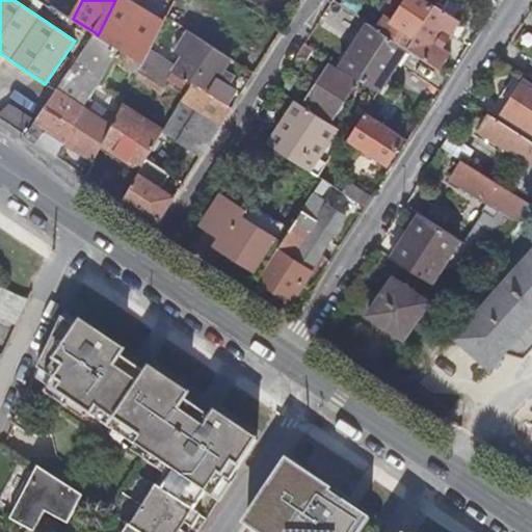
[(143,63),(165,21),(132,0),(115,0),(98,35),(118,48),(143,63)]
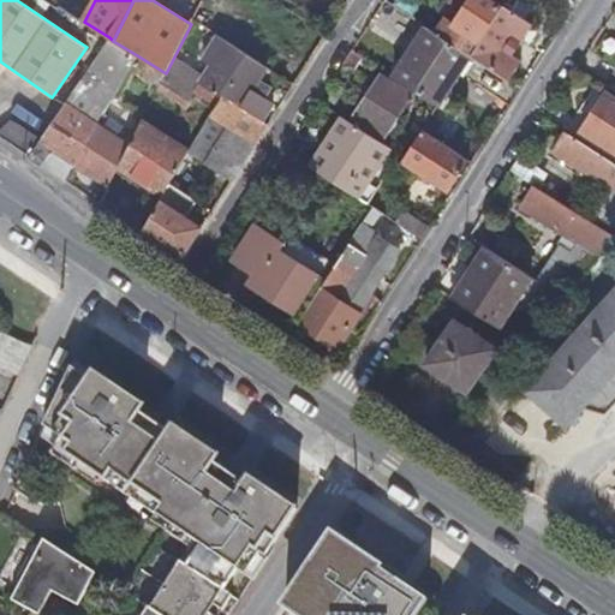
[(441,36),(470,55),(503,4),(496,0),(470,0),(457,23),(452,21),(441,36)]
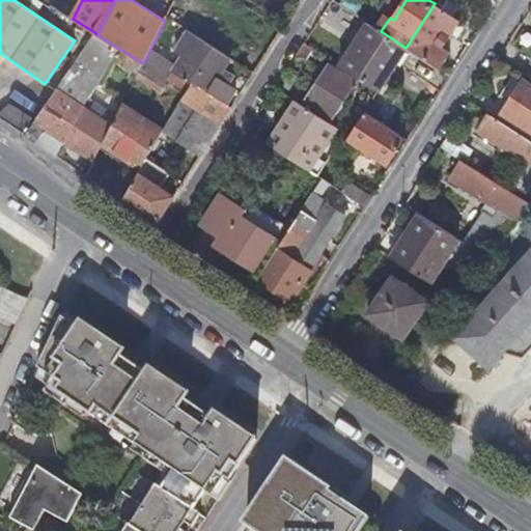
[(394,20),(406,0),(390,0),(383,12),(390,18),(394,20)]
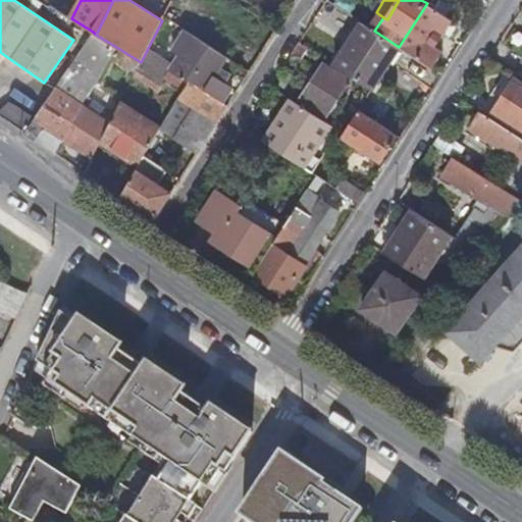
[(466,0),(482,11),(489,0),(466,0)]
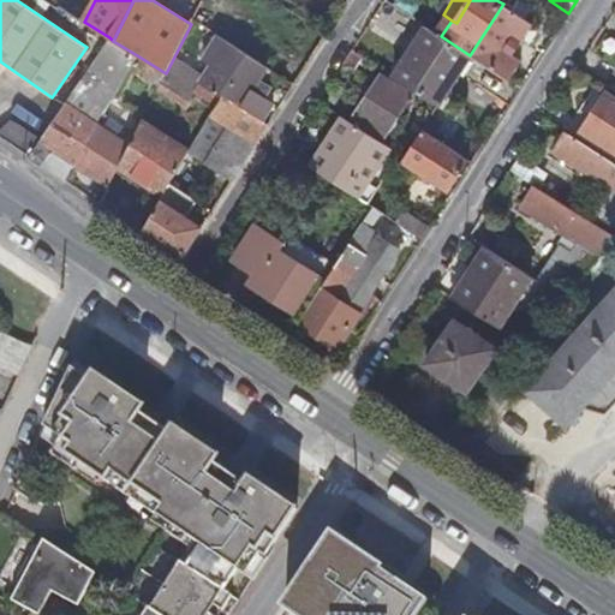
[(470,55),(508,79),(509,81),(521,63),(514,57),(503,49),(513,34),(524,41),(533,23),(503,4),(470,55)]
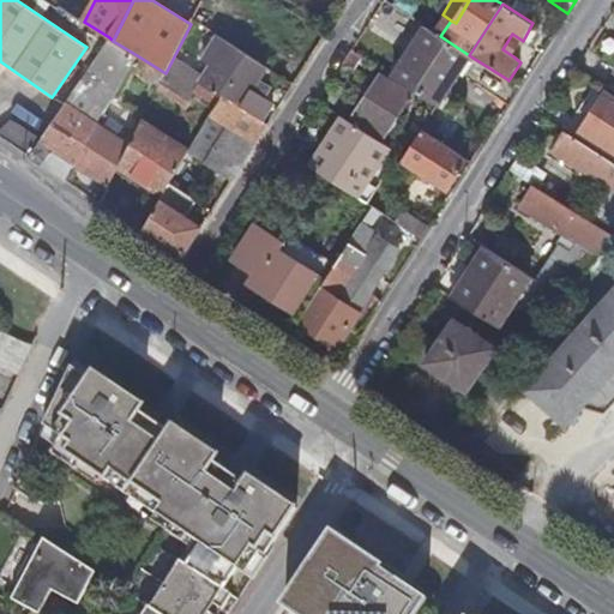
[(464,61),(469,55),(440,36),(427,28),(395,78),(437,104),(464,61)]
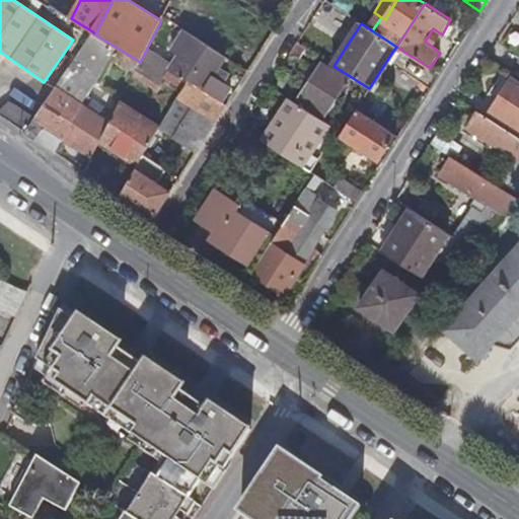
[(442,34),(433,28),(425,42),(434,48),(442,34)]
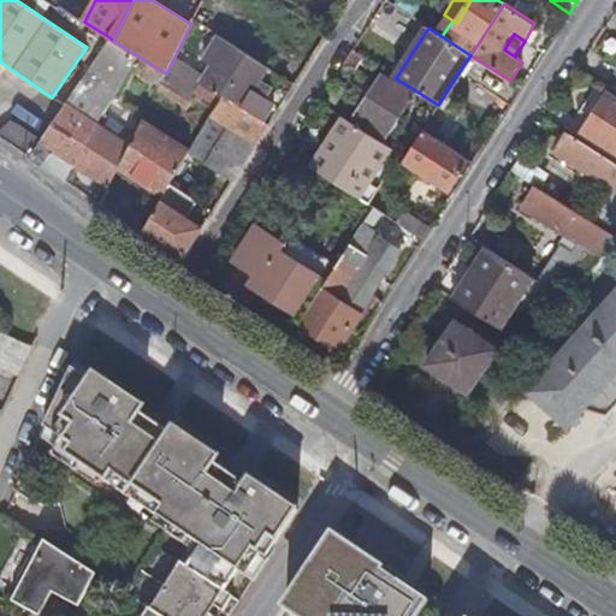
[(110,37),(88,70),(107,81),(101,93),(112,99),(137,55),(113,41),(110,37)]
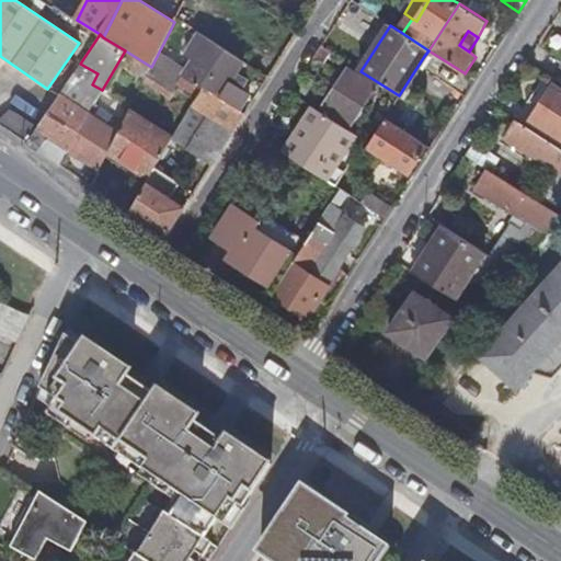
[(231,81),(243,60),(207,37),(184,75),(221,98),(208,116),(232,132),(245,113),(239,109),(250,93),(231,81)]
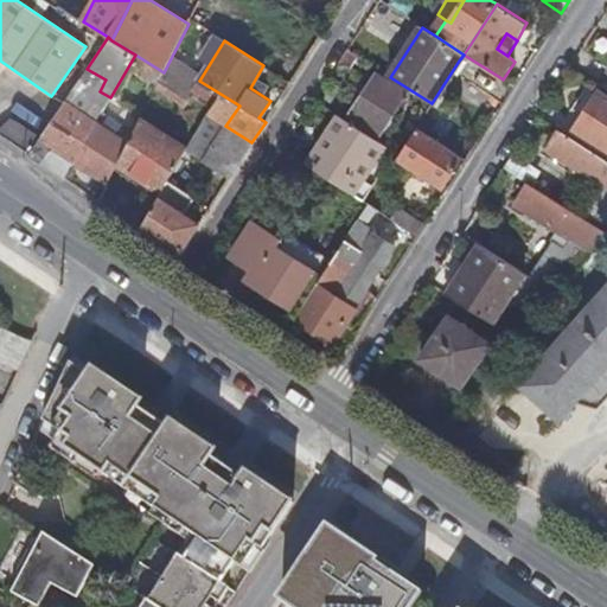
[(178,57),(158,84),(179,100),(199,72),(178,57)]
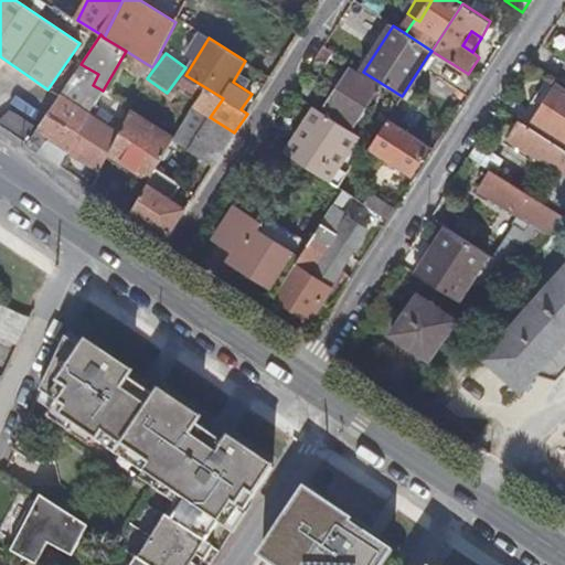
[(349,71),(322,110),(352,129),(377,89),(349,71)]
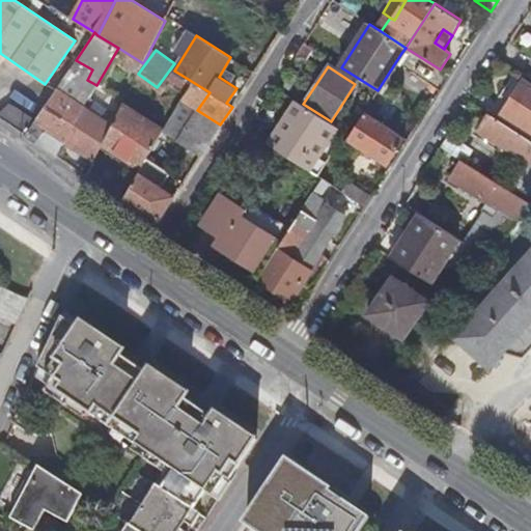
[(530,132),(530,86),(522,80),(501,112),(530,132)]
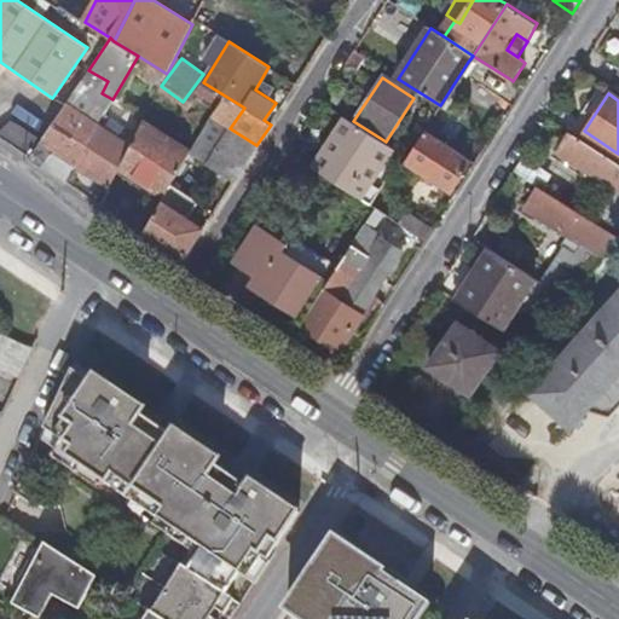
[(208,122),(212,116),(215,110),(198,100),(189,116),(206,126),(208,122)]
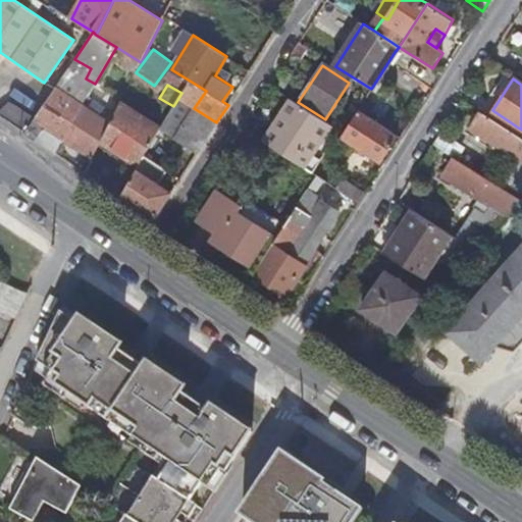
[(56,86),(24,133),(54,153),(62,139),(86,98),(83,96),(80,101),(56,86)]
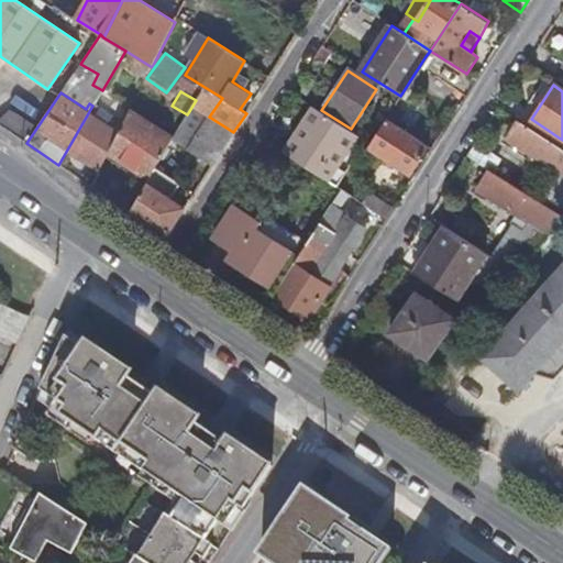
[(92,106),(67,150),(99,172),(107,156),(119,131),(94,116),(98,109),(92,106)]
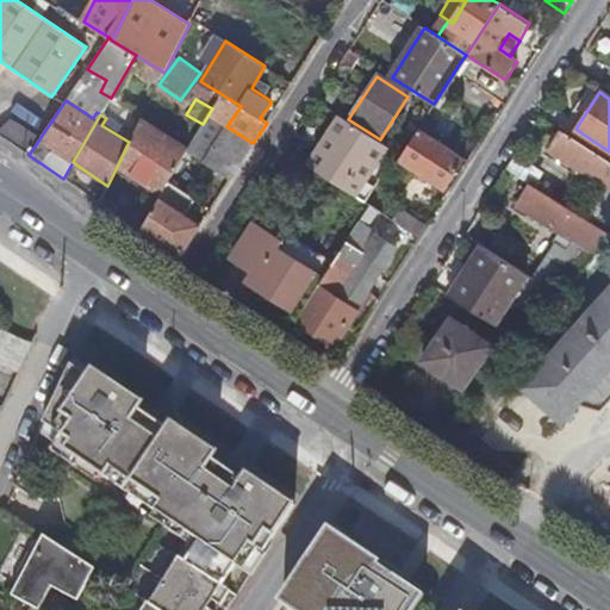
[(309,166),(313,168),(356,195),(387,144),(380,139),(348,119),(341,114),(309,166)]
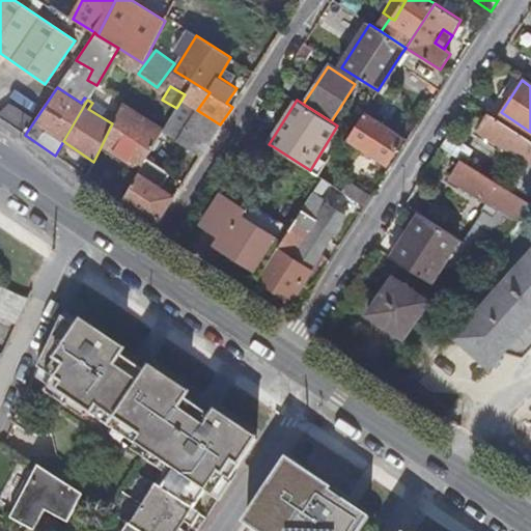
[(122,103),(112,123),(101,147),(119,160),(122,155),(141,168),(147,158),(163,131),(164,130),(122,103)]
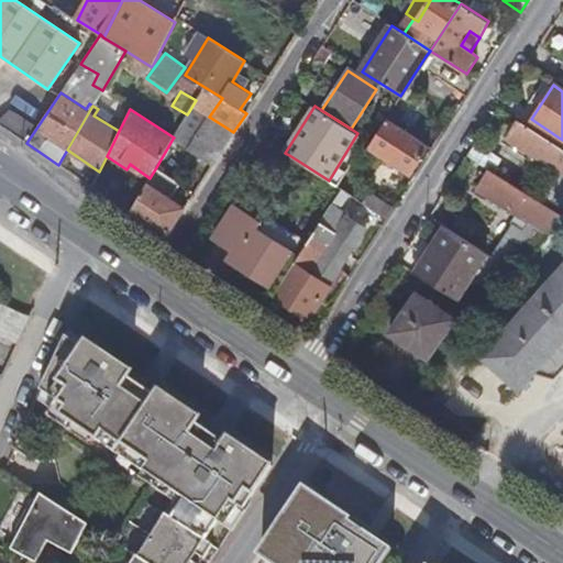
[(173,139),(213,164),(233,132),(209,117),(189,111),(187,114),(174,138),(173,139)]
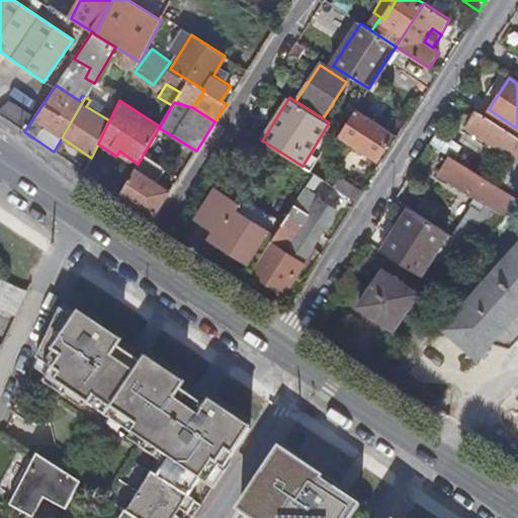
[(373,153),(387,132),(355,110),(342,131),(341,133),(373,153)]
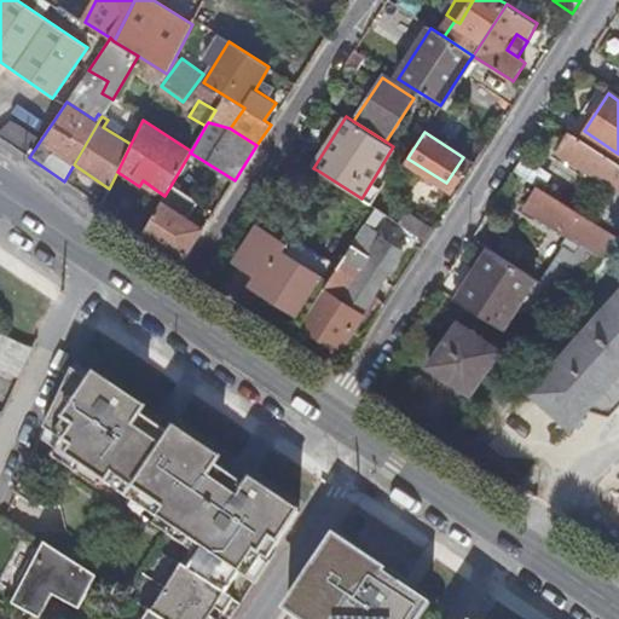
[(618,165),(570,133),(557,151),(618,192),(618,165)]
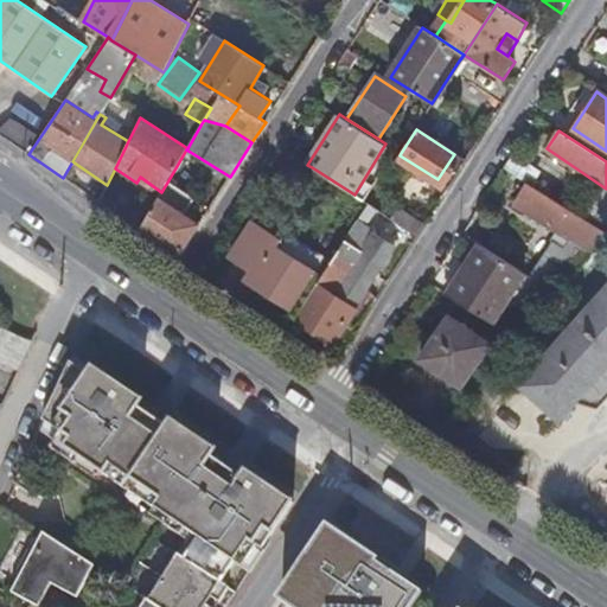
[(283,149),(276,160),(305,179),(312,167),(307,165),(283,149)]
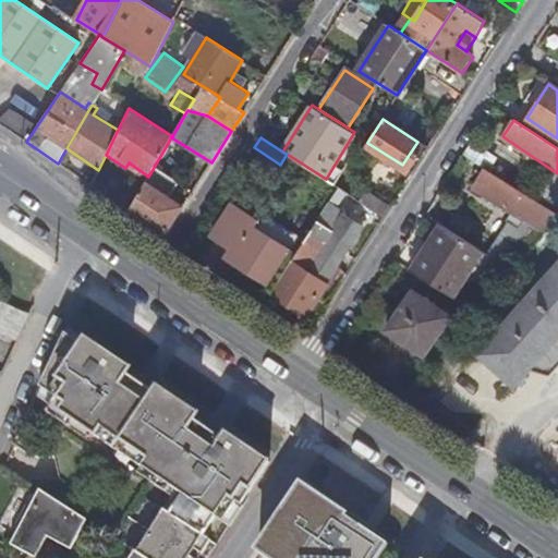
[(148,177),(128,210),(165,235),(183,206),(165,194),(174,179),(155,166),(148,177)]
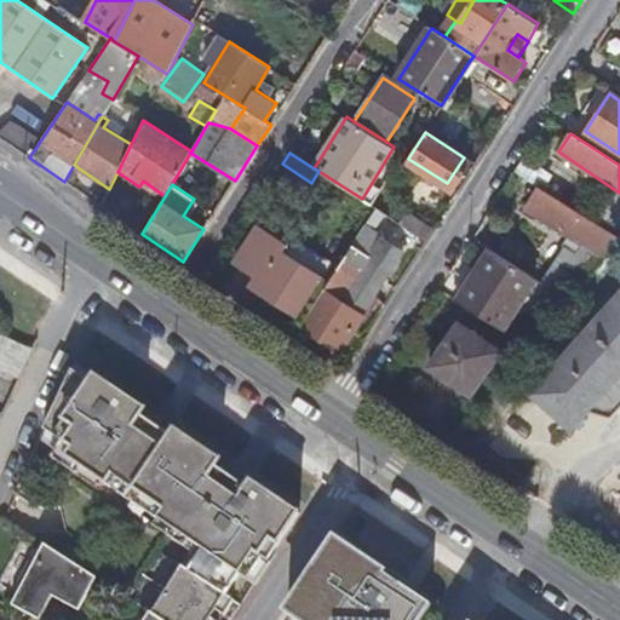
[(619,239),(538,184),(524,205),(584,244),(575,256),(563,248),(539,281),(546,286),(568,300),(619,239)]
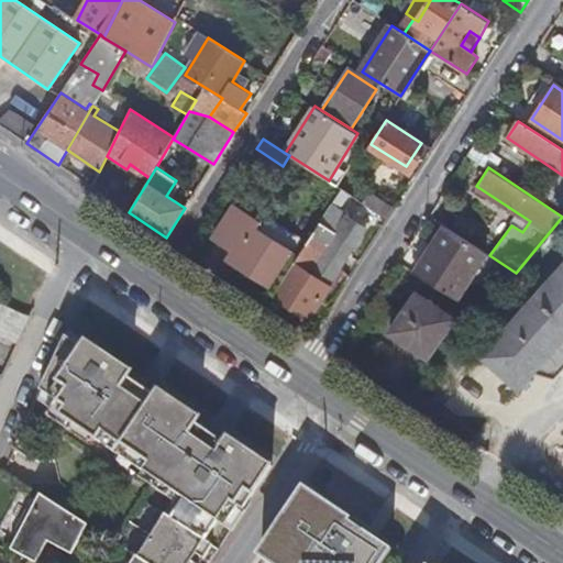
[(341,188),(273,295),(308,318),(366,229),(339,210),(350,194),(341,188)]
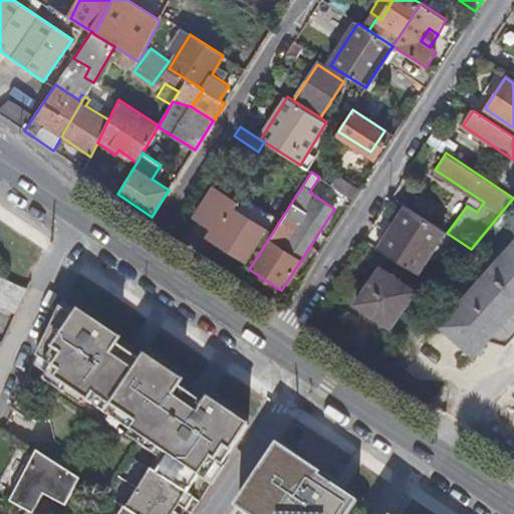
[(513,194),(513,192),(513,174),(504,186),(513,194)]
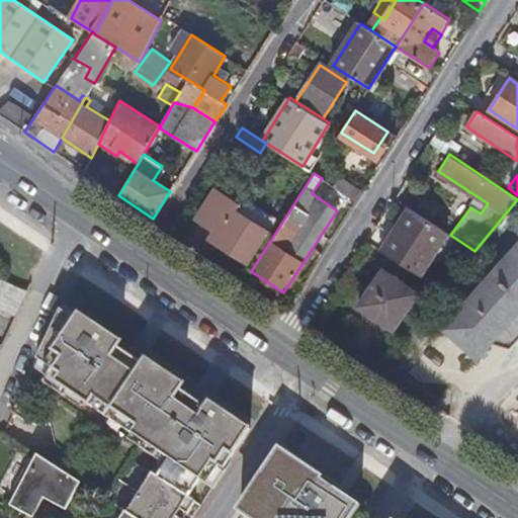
[(334,186),(357,200),(363,190),(341,176),(334,186)]
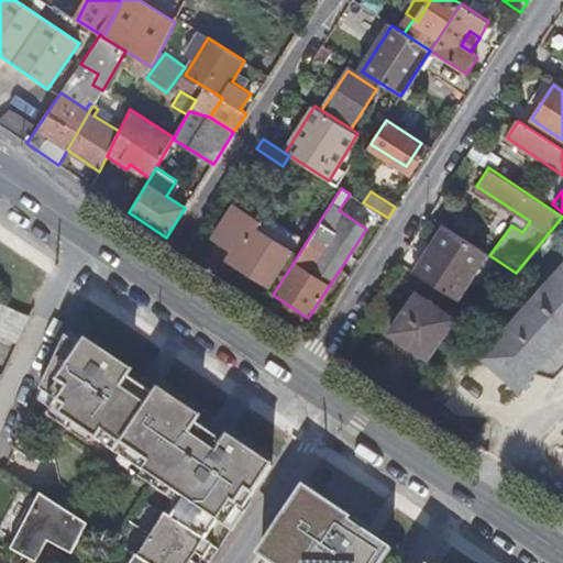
[(261,222),(235,207),(214,239),(240,255),(234,263),(268,285),(291,251),(295,253),(304,240),(265,216),(261,222)]
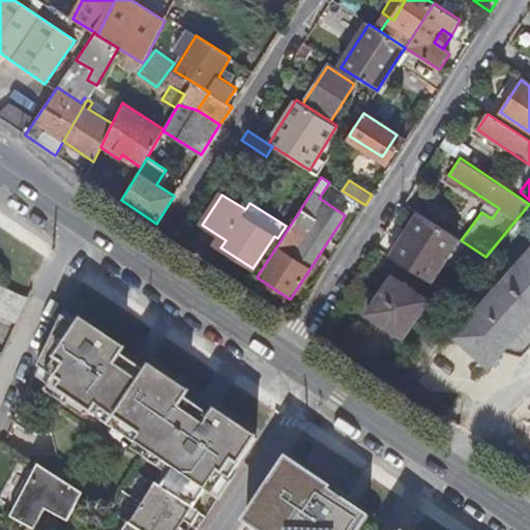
[(420,214),(392,258),(427,281),(443,254),(438,251),(449,233),(420,214)]
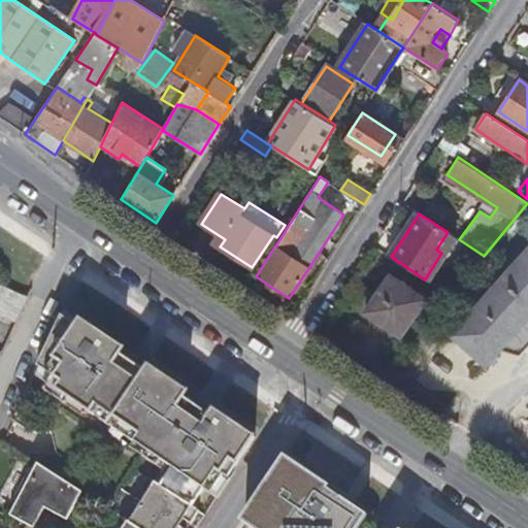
[(436,250),(441,253),(453,235),(448,232),(436,250)]
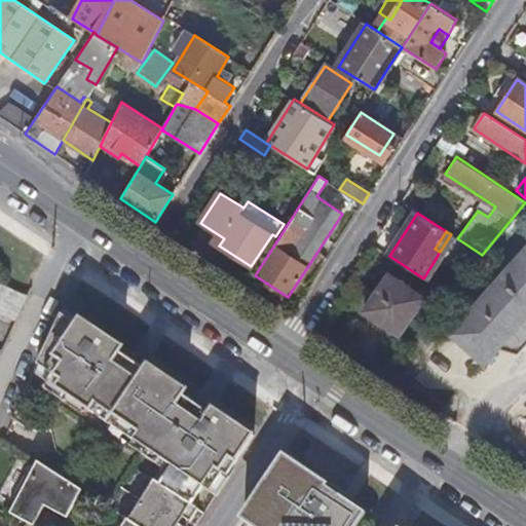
[(482,255),(463,242),(453,257),(470,270),(482,255)]
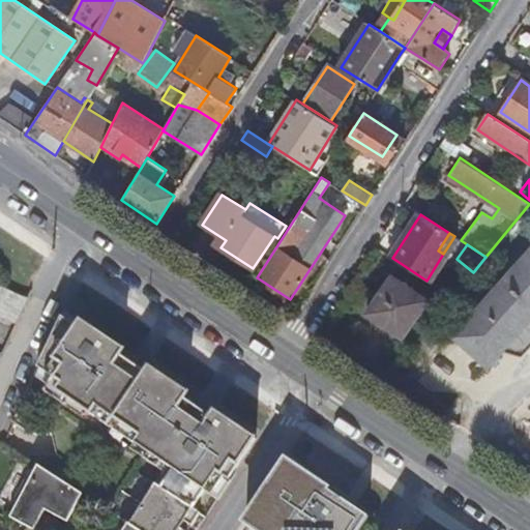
[(478,353),(489,364),(516,333),(529,317),(529,252),(463,327),(465,329),(486,347),(480,353),(479,352),(478,353)]
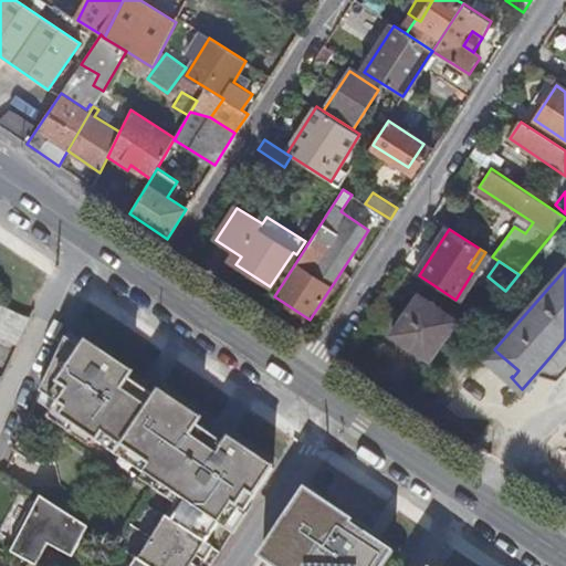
[(446,338),(459,348),(473,331),(419,296),(394,334),(431,359),(446,338)]
